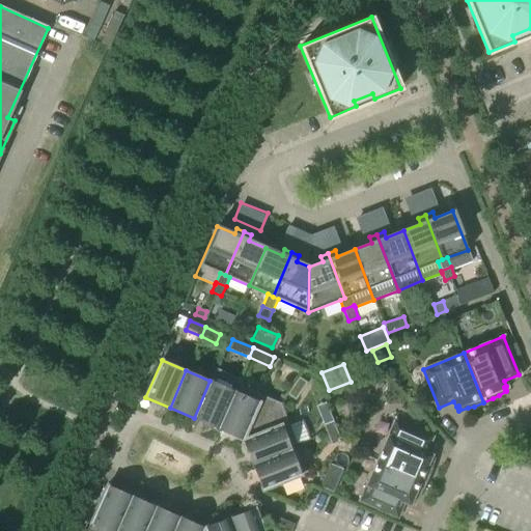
[(307,383),(299,378),(286,395),(295,400),(307,383)]
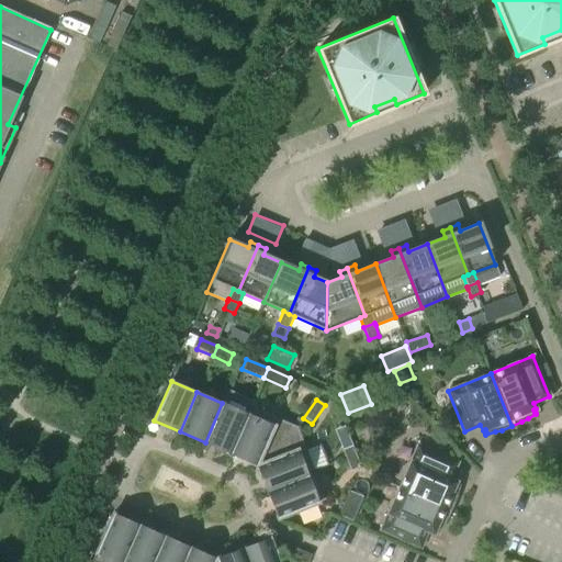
[(222,403),(205,442),(231,453),(248,414),(222,403)]
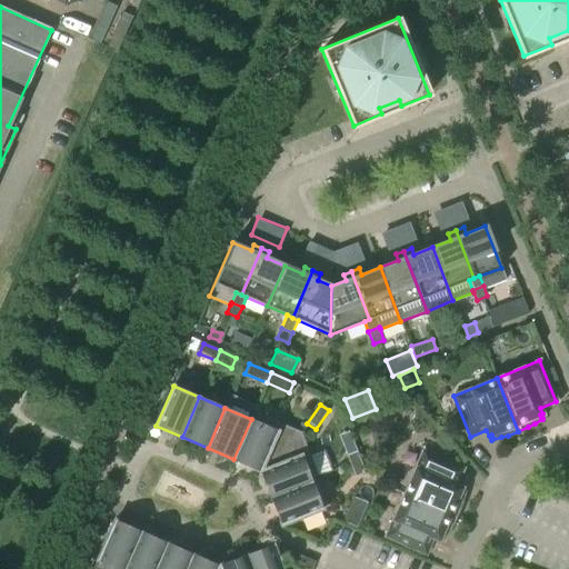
[(255,411),(251,419),(233,459),(260,471),(300,432),(255,411)]
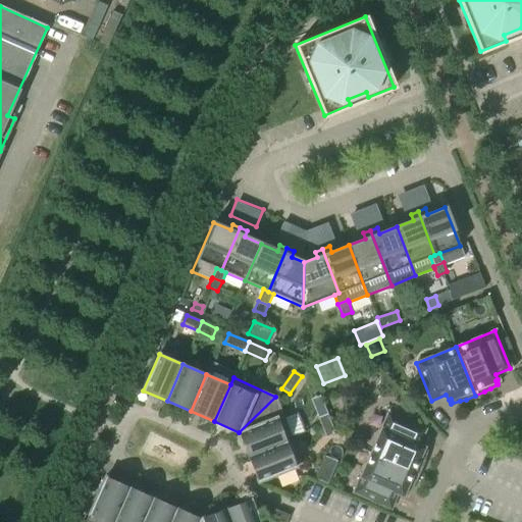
[(293,439),(275,397),(239,432),(248,457),(293,439)]
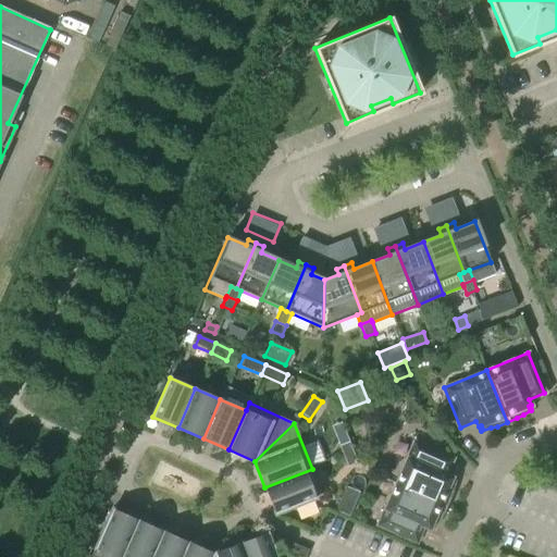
[(395,483),(447,506),(448,503),(450,496),(453,490),(456,481),(455,480),(454,481),(450,480),(452,478),(446,474),(453,459),(413,442),(395,483)]
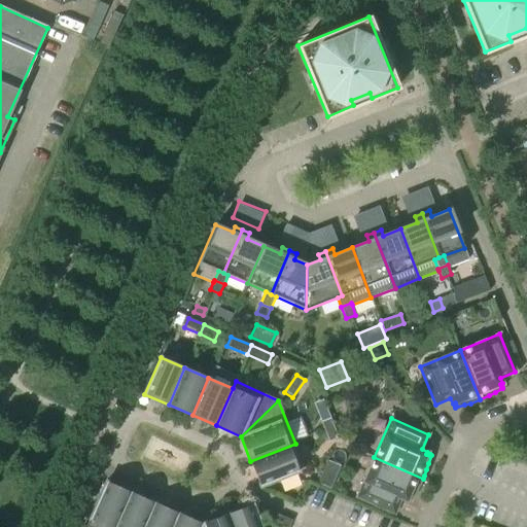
[(338,438),(329,419),(320,423),(327,442),(338,438)]
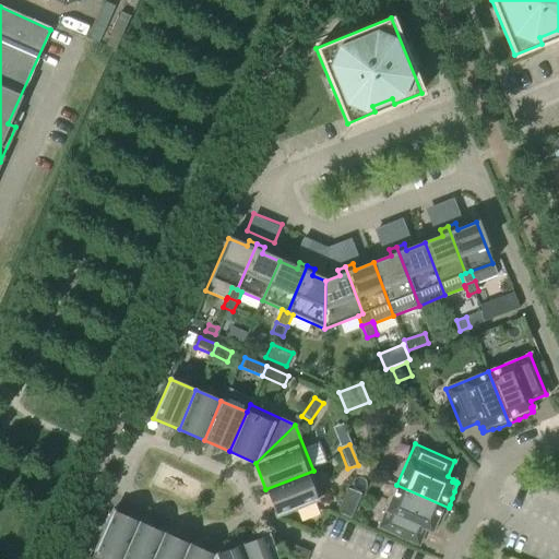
[(323,497),(313,471),(265,489),(276,515),(323,497)]
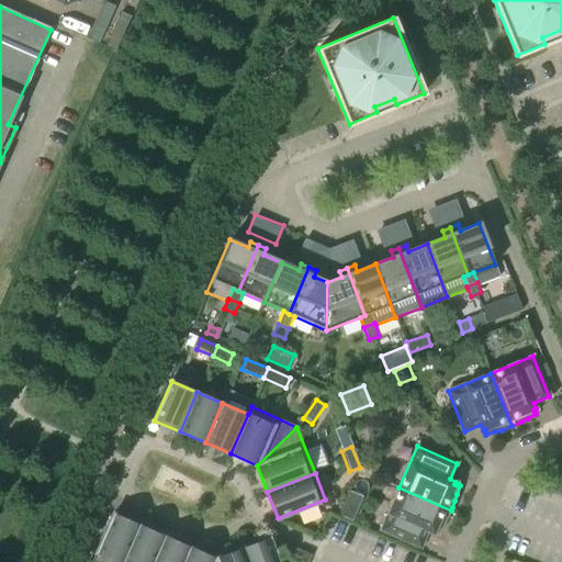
[(451,510),(398,487),(380,530),(419,548),(427,531),(433,534),(434,531),(437,534),(438,535),(442,527),(447,520),(449,514),(451,510)]
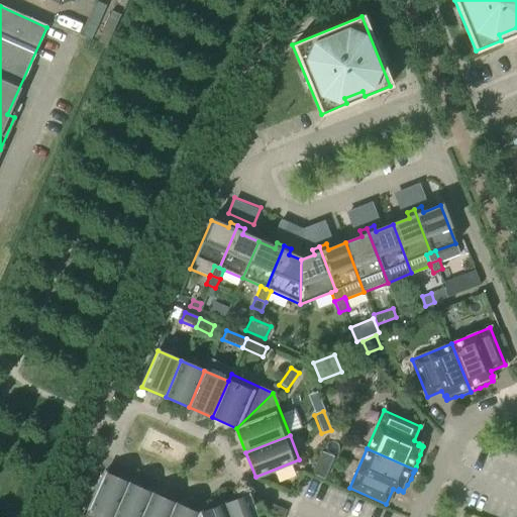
[(325,472),(314,468),(310,477),(321,482),(325,472)]
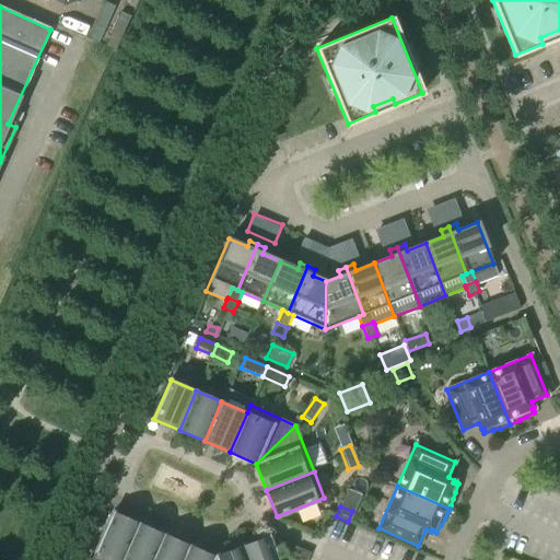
[(121,559),(138,523),(113,512),(91,559),(92,559),(121,559)]
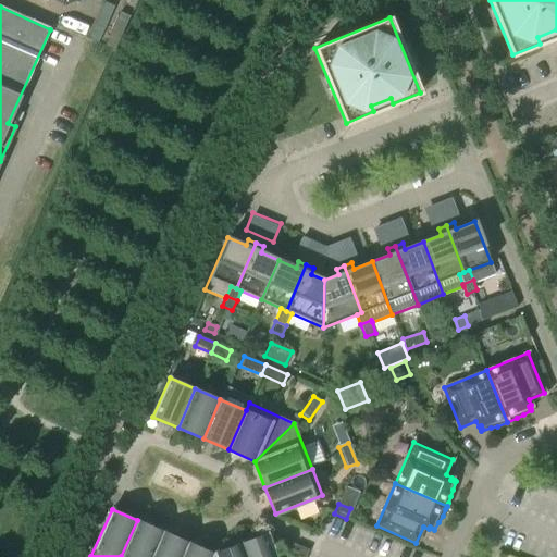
[(151,556),(163,531),(137,520),(121,556),(151,556)]
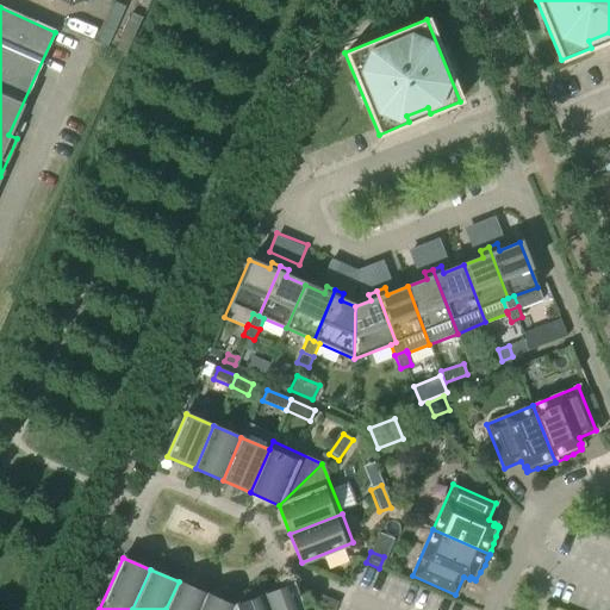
[(198,609),(206,593),(179,582),(166,609),(198,609)]
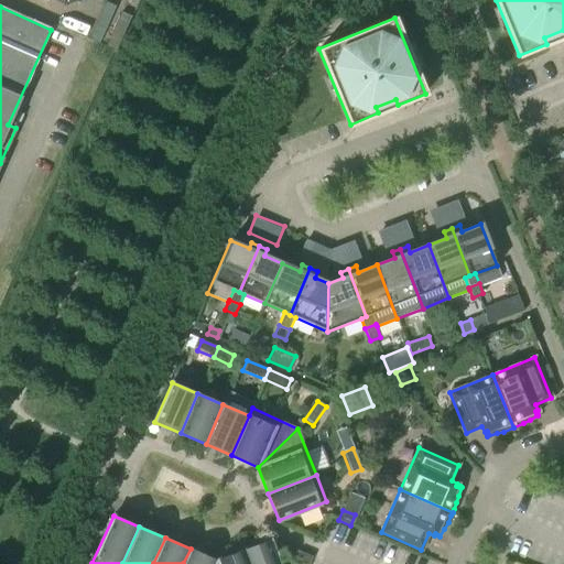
[(270,540),(243,550),(248,563),(279,563),(278,561),(288,556),(284,549),(274,552),(270,540)]
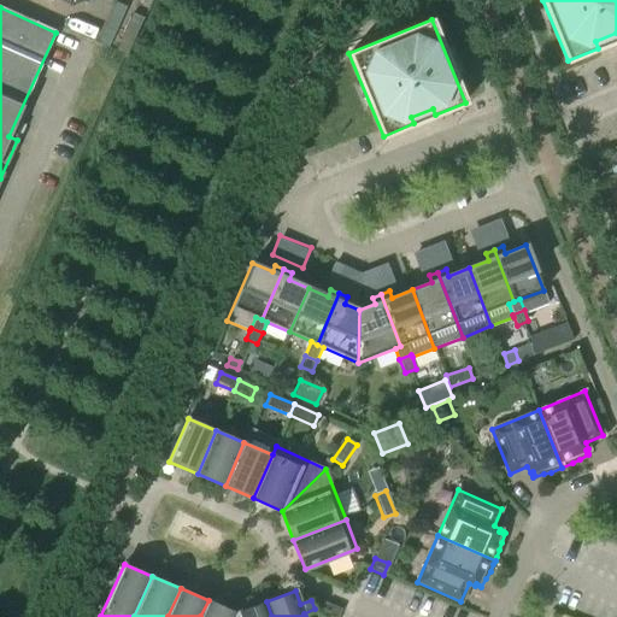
[(209,600),(200,616),(236,616),(236,613),(209,600)]
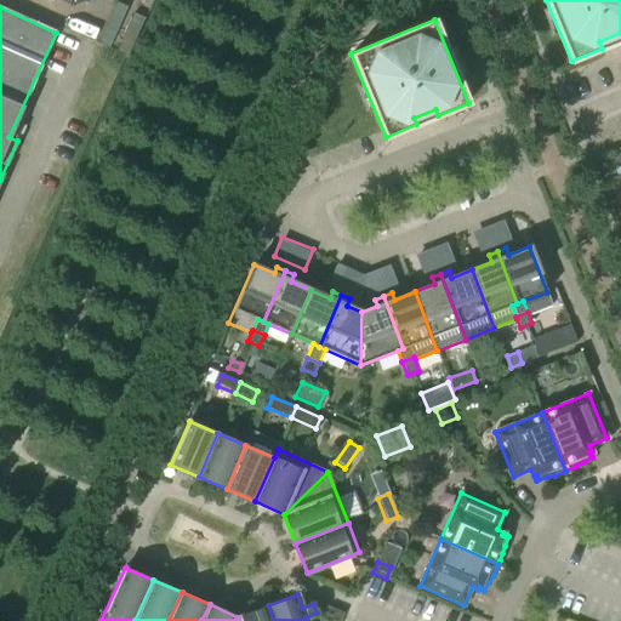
[(238,617),(238,620),(273,620),(268,605),(238,617)]
